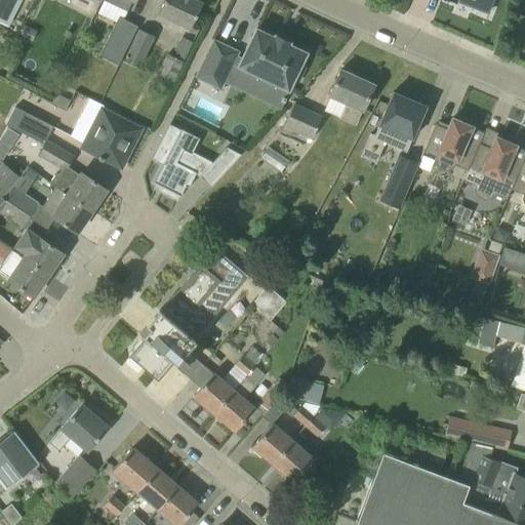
[(0,0),(0,23),(9,27),(22,0),(0,0)]
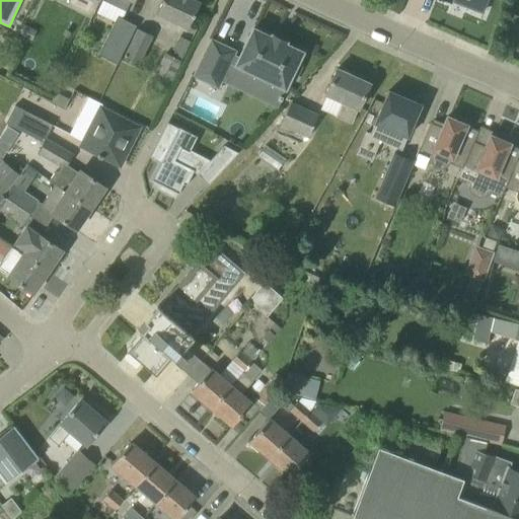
[(101,0),(126,11),(130,0),(101,0)]
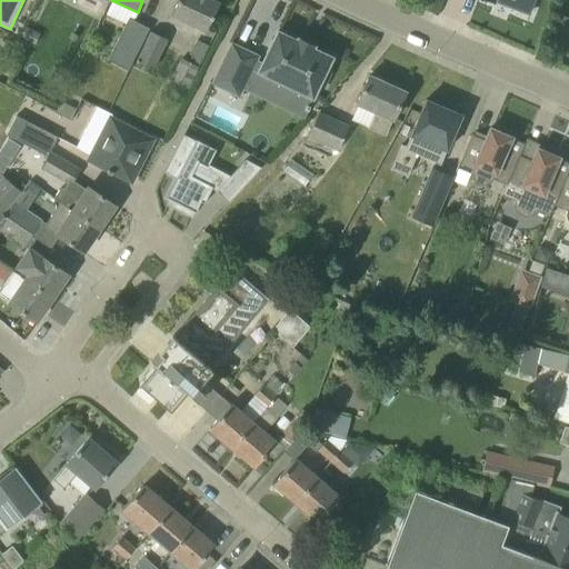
[(185,21),(186,22),(206,31),(219,3),(212,0),(177,0),(168,20),(181,27),(185,21)]
